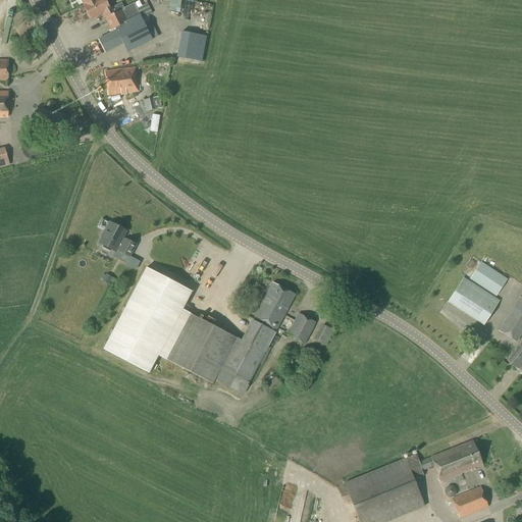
[(109,9),(104,0),(95,0),(92,2),(84,6),(91,19),(103,13),(111,30),(115,29),(116,31),(98,40),(105,53),(122,44),(127,52),(152,40),(134,4),(123,9),(120,4),(109,9)]
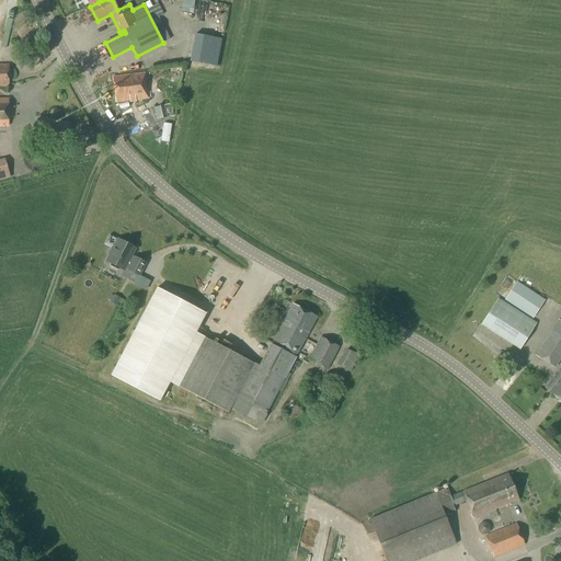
[(116,103),(148,99),(145,73),(113,78),(116,103)]
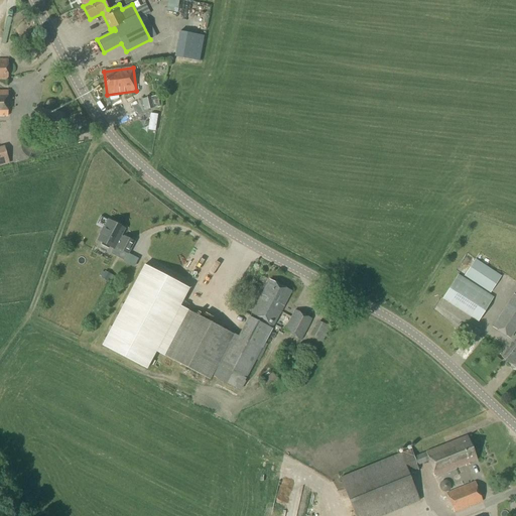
[(144,111),(160,107),(158,96),(141,100),(144,111)]
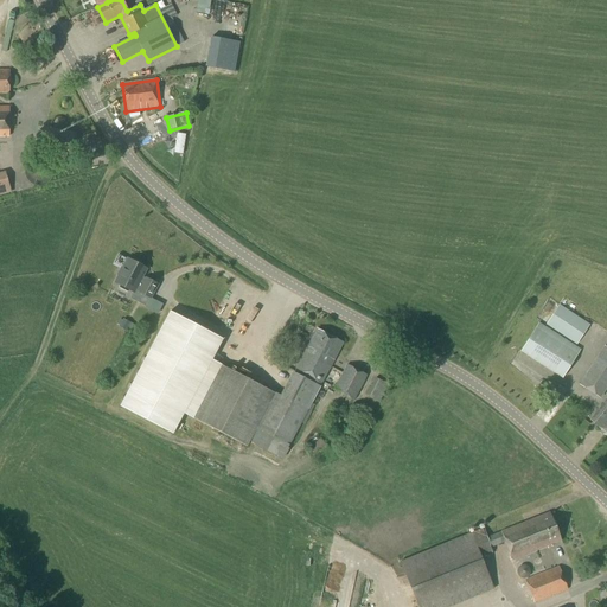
[(71,154),(75,134),(45,128),(42,148),(71,154)]
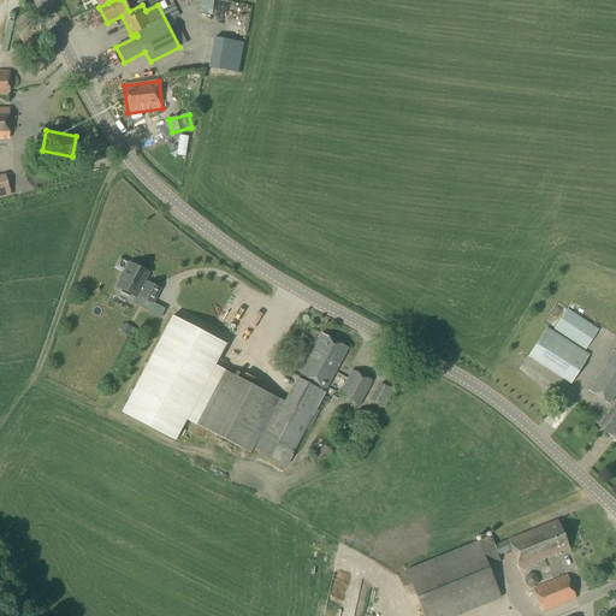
[(5,173),(0,175),(0,197),(11,195),(5,173)]
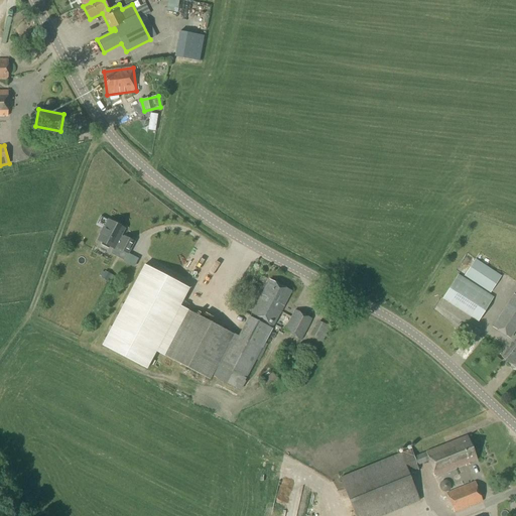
[(120,236),(123,229),(109,221),(104,229),(103,229),(100,234),(101,235),(98,241),(102,243),(101,245),(108,248),(109,247),(113,249),(115,246),(118,248),(118,249),(127,254),(134,242),(124,237),(123,238),(120,236)]
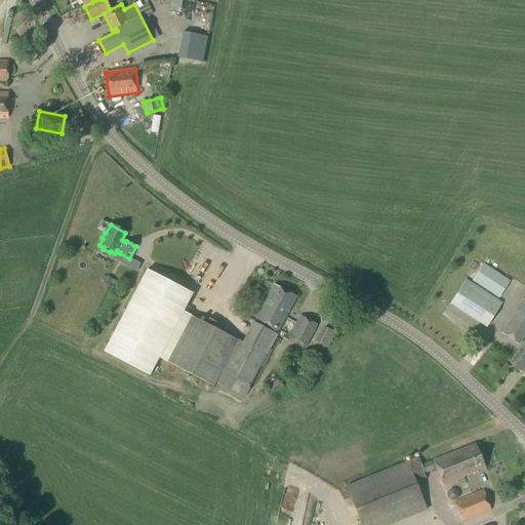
[(498,299),(510,282),(483,264),(472,282),(498,299)]
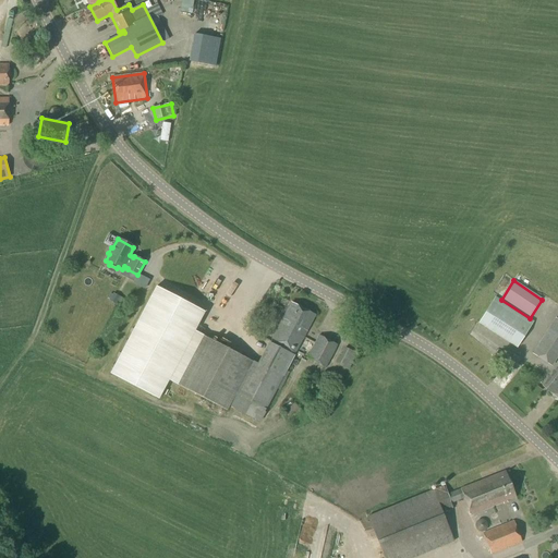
[(258,365),(253,362),(204,337),(195,331),(205,312),(156,287),(110,375),(143,391),(159,400),(169,380),(179,386),(227,411),(229,407),(259,423),(266,409),(276,389),(280,391),(290,373),(286,371),(294,355),(293,355),(294,352),(295,352),(306,331),(315,315),(291,303),(282,318),(282,319),(271,340),(273,340),(271,343),(270,343),(258,365)]
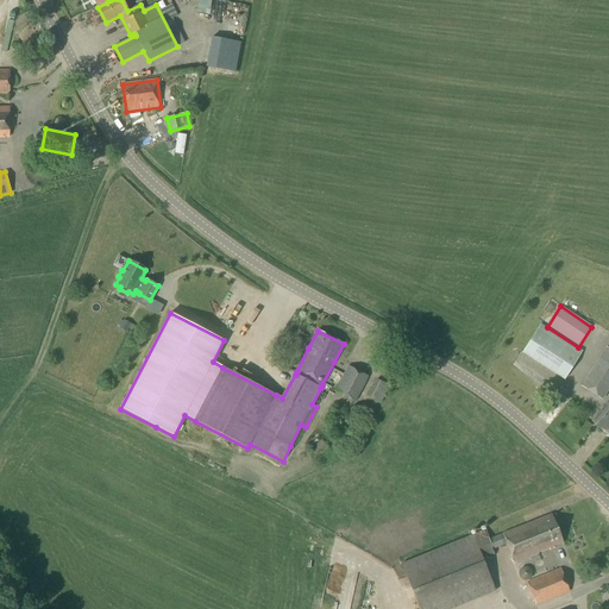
[(564,380),(582,351),(541,325),(522,353),(564,380)]
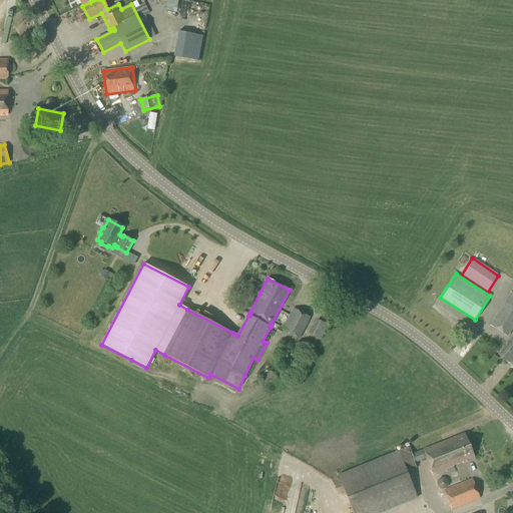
[(507,337),(512,327),(512,295),(512,294),(490,326),(507,337)]
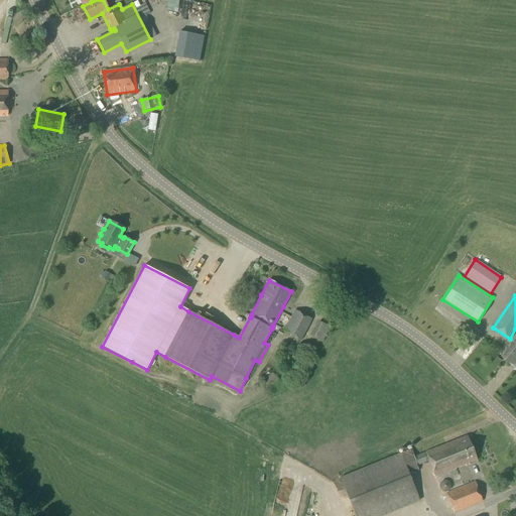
[(300,341),(311,319),(295,310),(284,332),(300,341)]
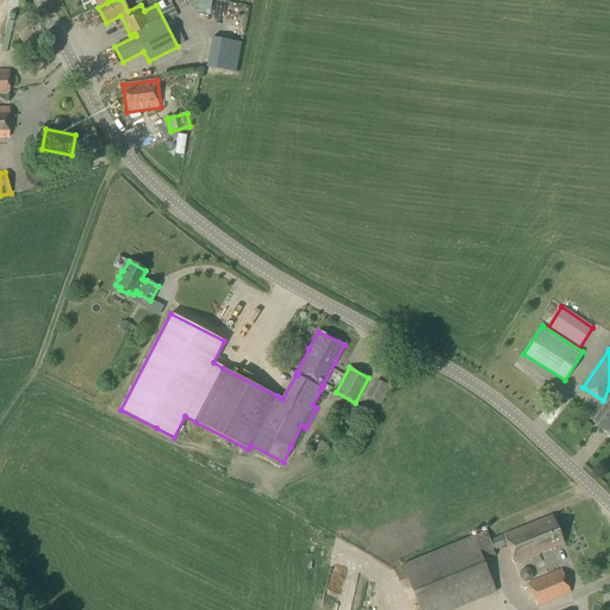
[(381,403),(383,400),(390,387),(377,381),(368,397),(381,403)]
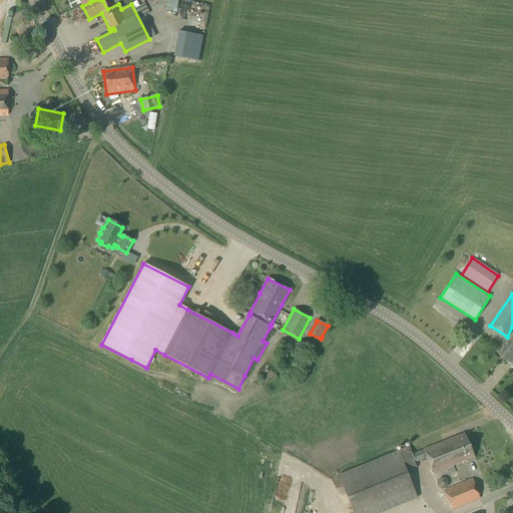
[(508,364),(512,358),(512,340),(511,339),(498,355),(507,362),(507,363),(508,364)]
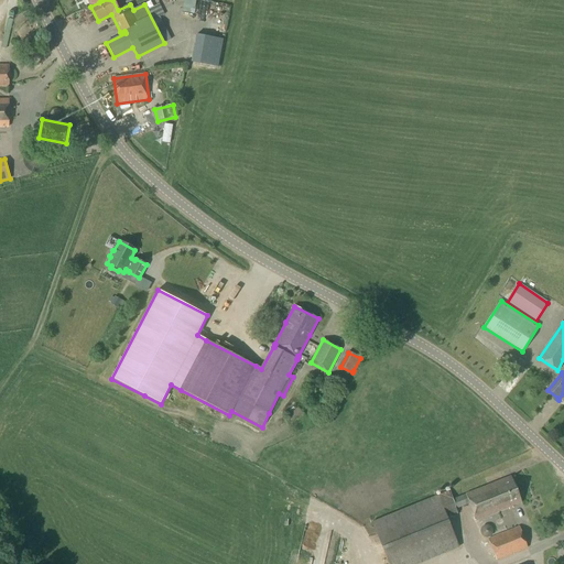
[(293,427),(305,418),(297,408),(285,419),(293,427)]
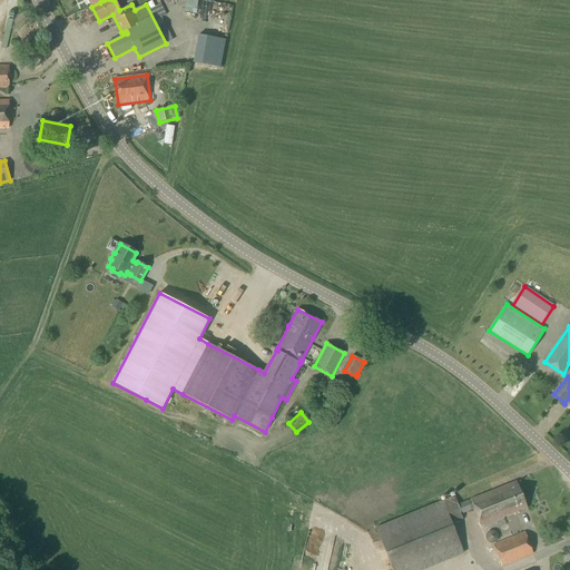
[(432,444),(354,477),(392,569),(421,569),(463,553),(451,523),(462,519),(460,514),(474,509),(481,526),(526,508),(516,482),(457,505),(432,444)]
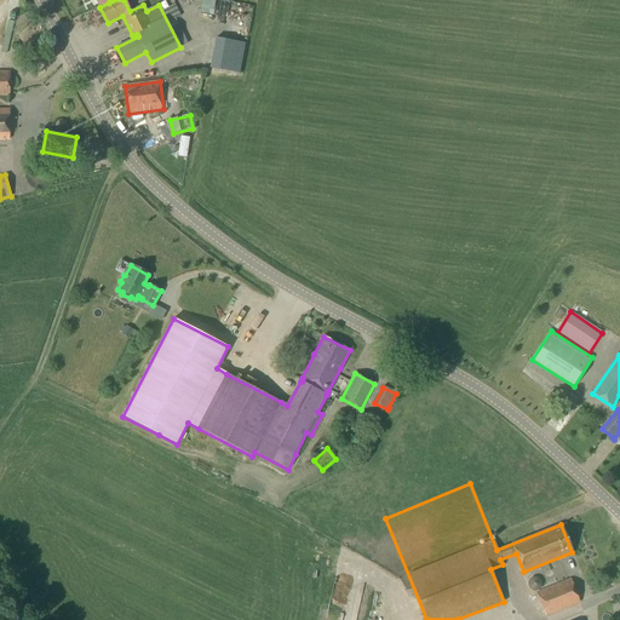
[(545,615),(579,602),(570,579),(537,592),(545,615)]
